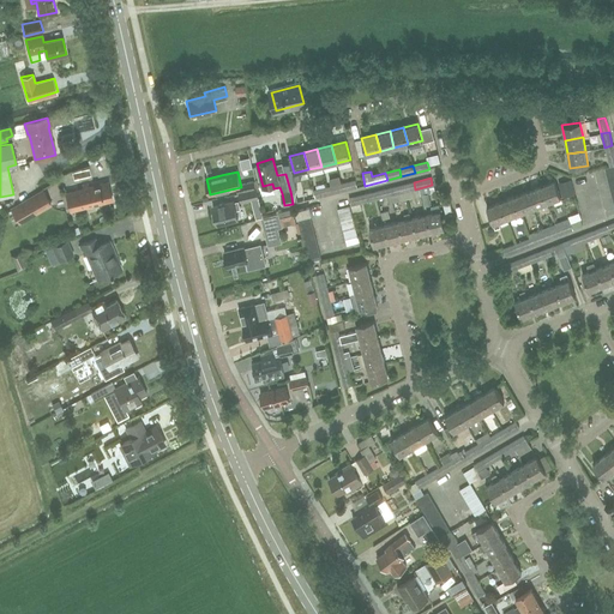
[(244,191),(254,188),(253,180),(241,184),(244,191)]
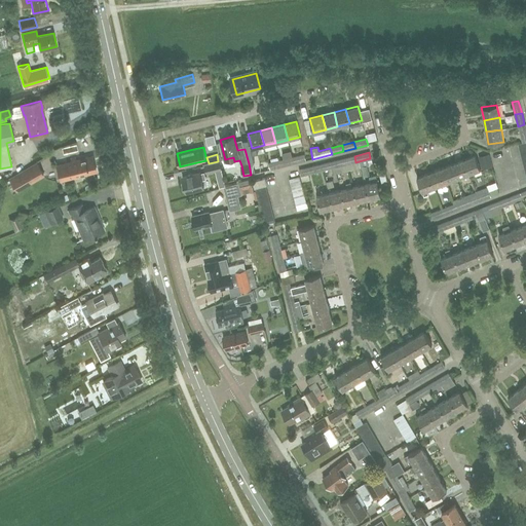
[(292,157),(294,163),(306,160),(304,154),(292,157)]
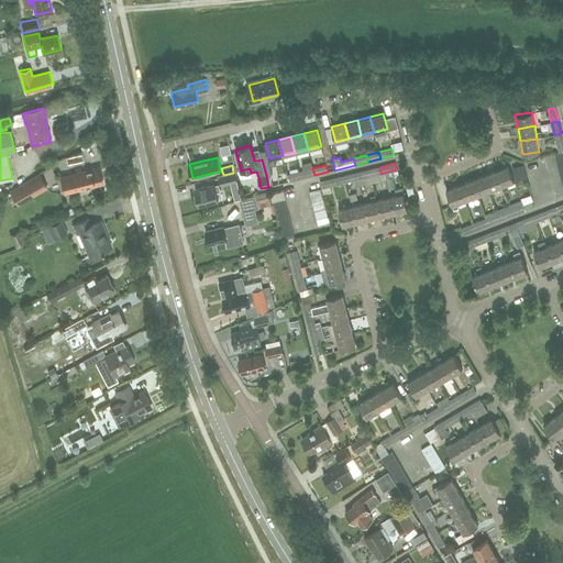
[(508,165),(495,170),(501,186),(514,180),(508,165)]
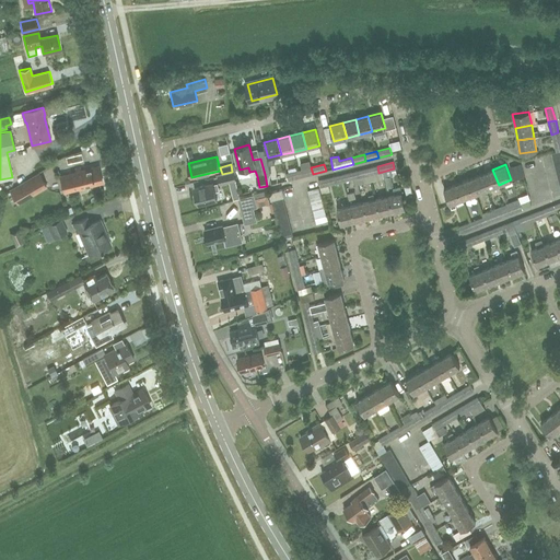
[(378,173),(377,166),(362,170),(364,176),(378,173)]
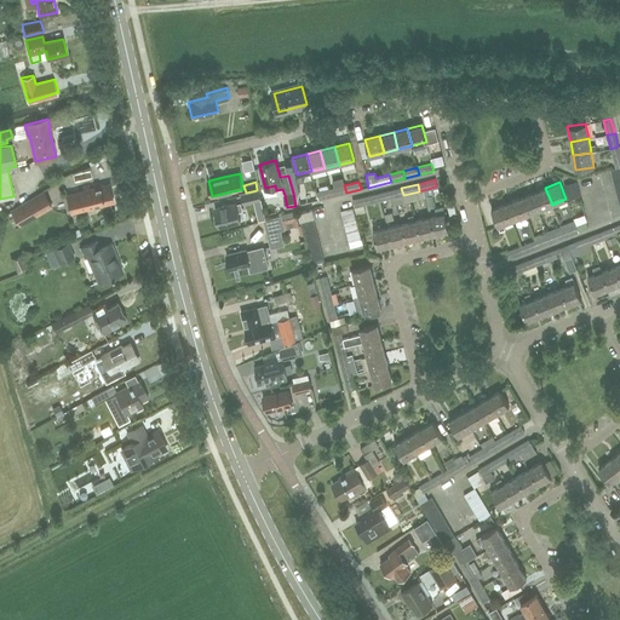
[(86,207),(87,212),(95,210),(95,207),(93,206),(113,201),(109,185),(90,190),(89,185),(84,187),(84,191),(65,196),(70,211),(86,207)]
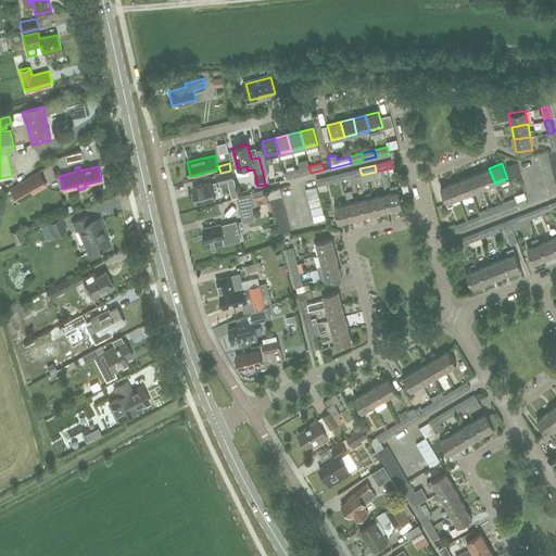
[(311,173),(308,166),(297,169),(298,176),(311,173)]
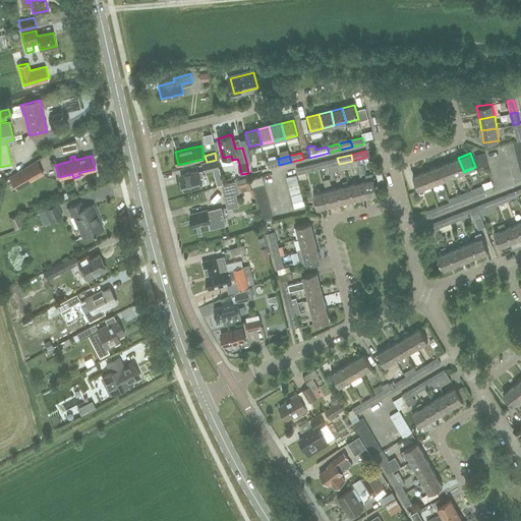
[(339,164),(337,158),(324,162),(325,168),(339,164)]
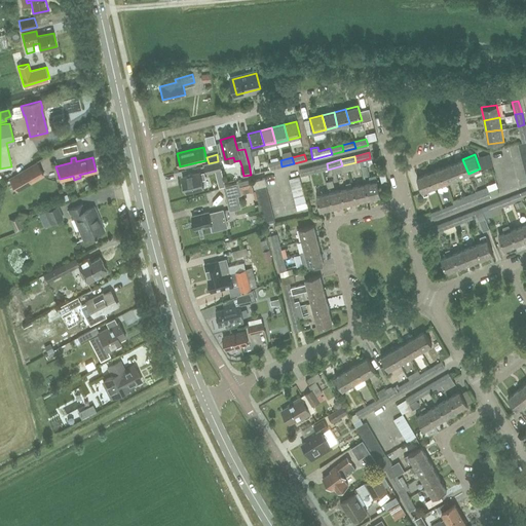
[(462,159),(451,163),(457,178),(468,174),(462,159)]
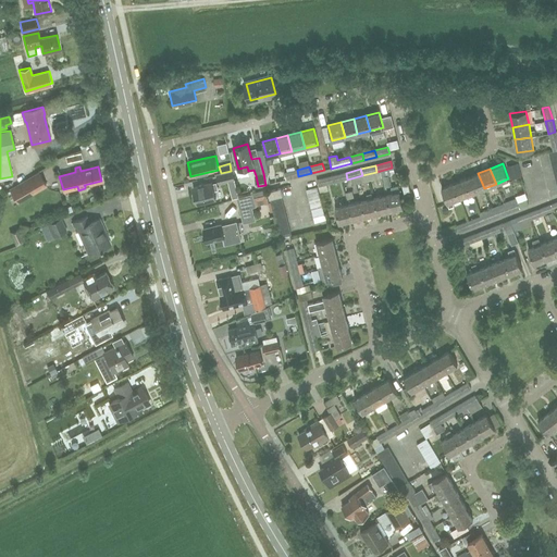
[(297,170),(284,173),(286,180),(298,176),(297,170)]
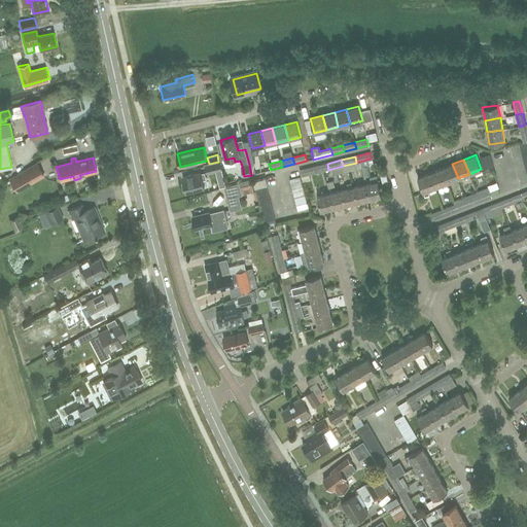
[(218,162),(209,164),(204,165),(207,174),(215,172),(219,188),(225,186),(219,162),(218,162)]
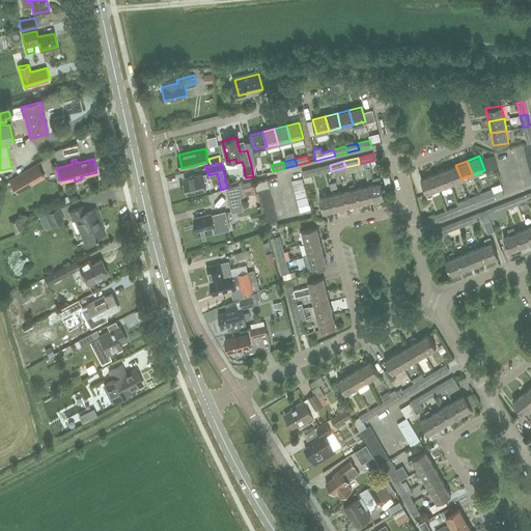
[(17,194),(45,177),(36,164),(8,179),(17,194)]
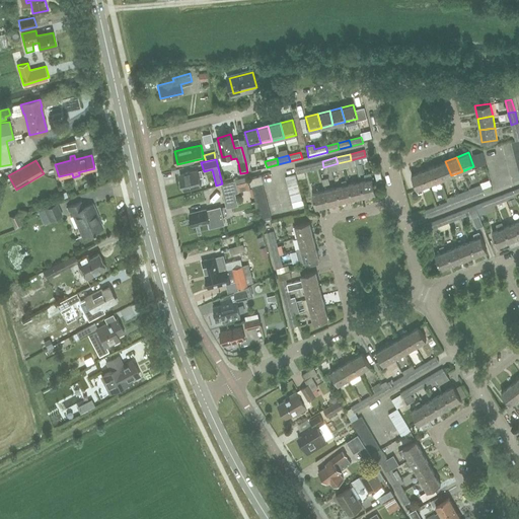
[(322,161),(308,164),(310,170),(323,167),(322,161)]
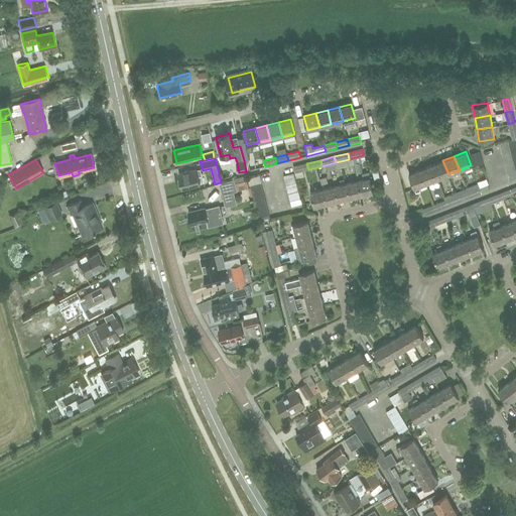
[(448,174),(442,160),(431,165),(436,179),(448,174)]
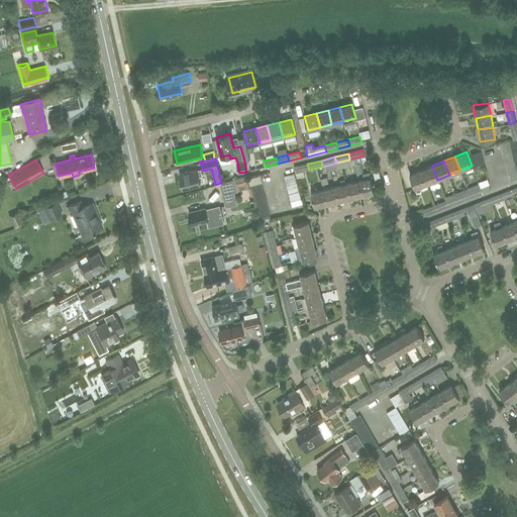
[(309,170),(307,164),(293,168),(295,174),(309,170)]
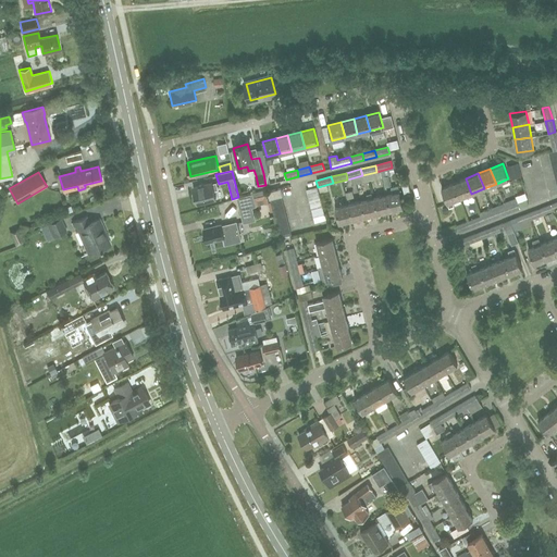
[(466,178),(454,183),(459,198),(471,194),(466,178)]
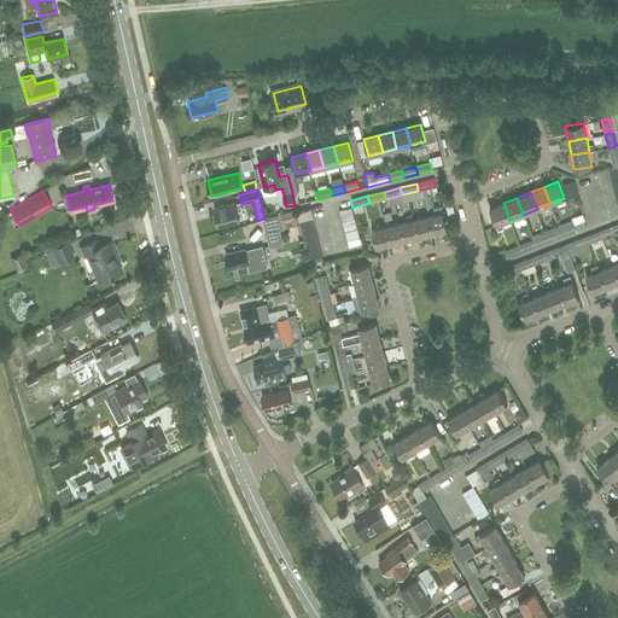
[(234,203),(214,208),(219,226),(239,221),(237,210),(239,209),(238,204),(235,204),(234,203)]
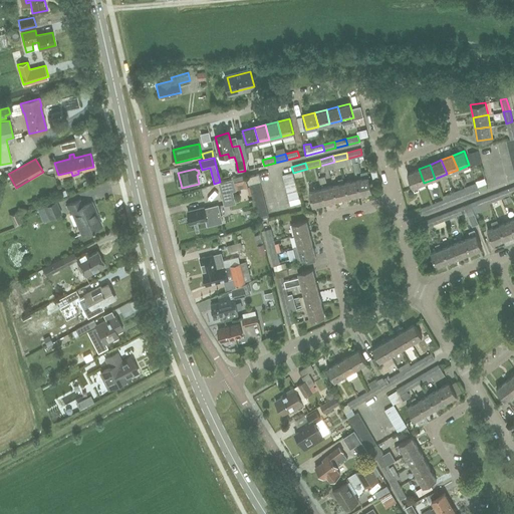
[(424,183),(419,169),(408,173),(413,187),(415,192),(419,190),(417,186),(424,183)]
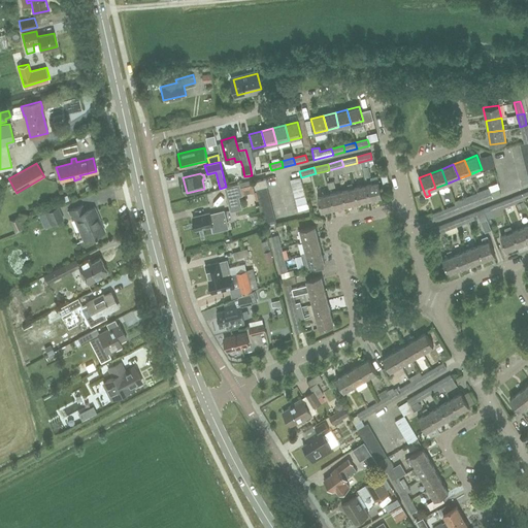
[(365,185),(369,200),(382,197),(377,177),(372,178),(373,183),(365,185)]
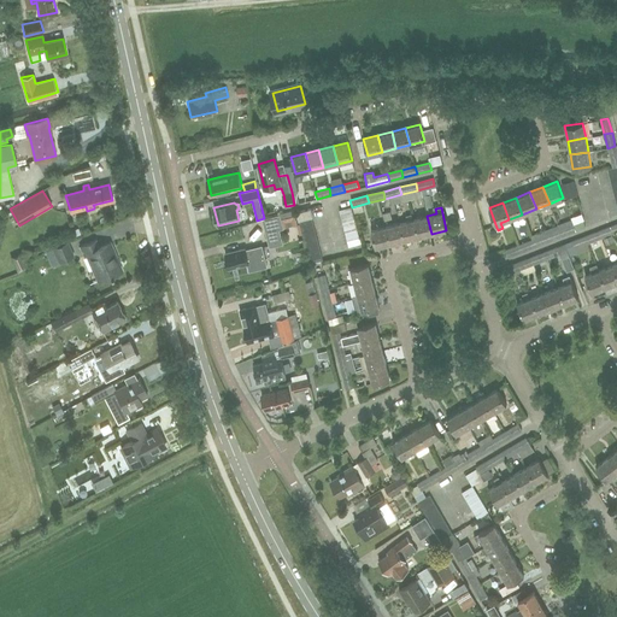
[(299,221),(311,217),(312,216),(311,209),(297,212),(299,221)]
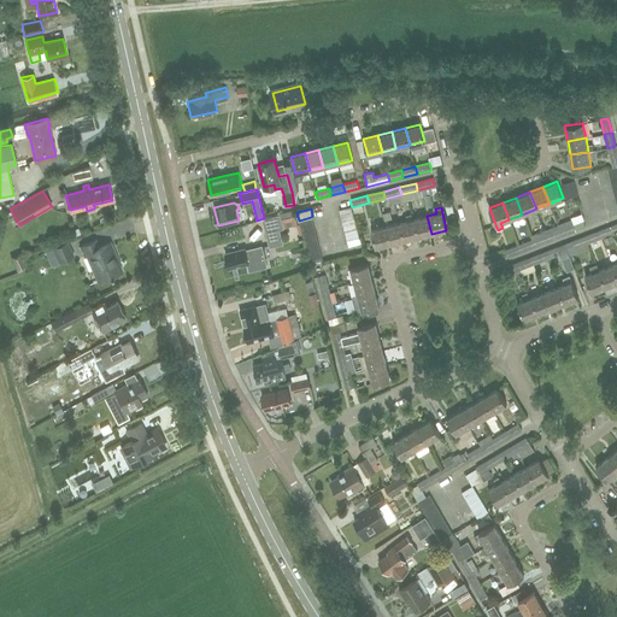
[(281,218),(283,229),(287,227),(286,222),(291,221),(292,227),(297,224),(294,215),(293,210),(283,212),(285,217),(281,218)]
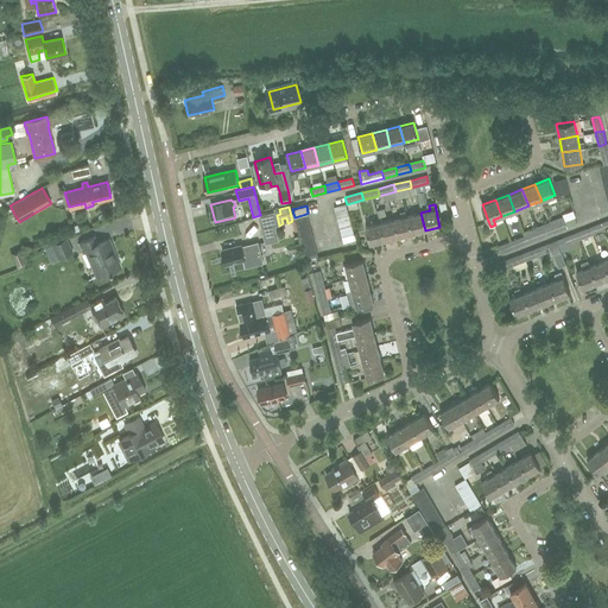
[(401,217),(393,219),(398,236),(411,233),(407,216),(405,210),(399,211),(401,217)]
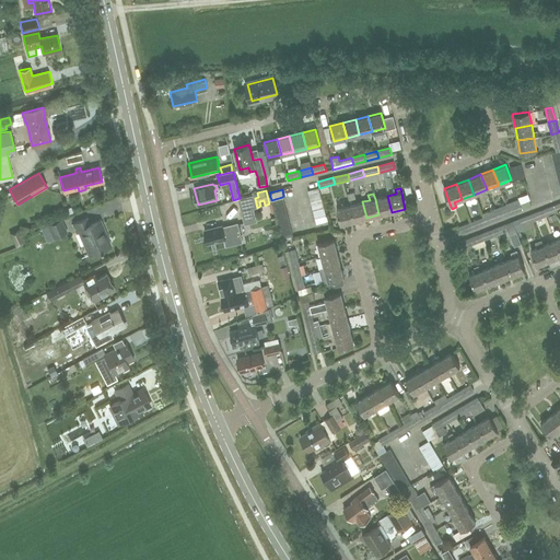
[(531,206),(527,194),(517,197),(518,198),(520,202),(522,209),(531,206)]
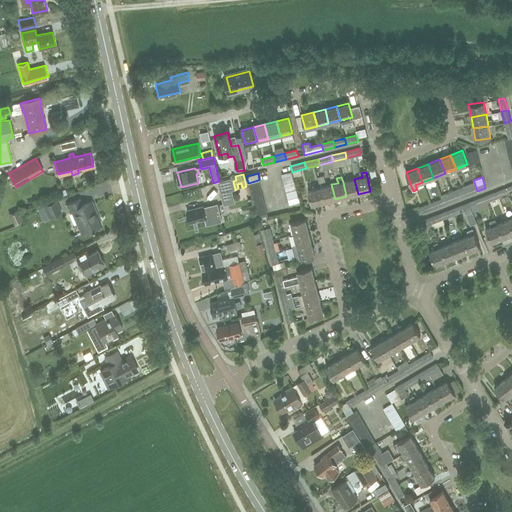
[(217,183),(223,205),(235,202),(232,190),(235,190),(233,181),(232,178),(217,183)]
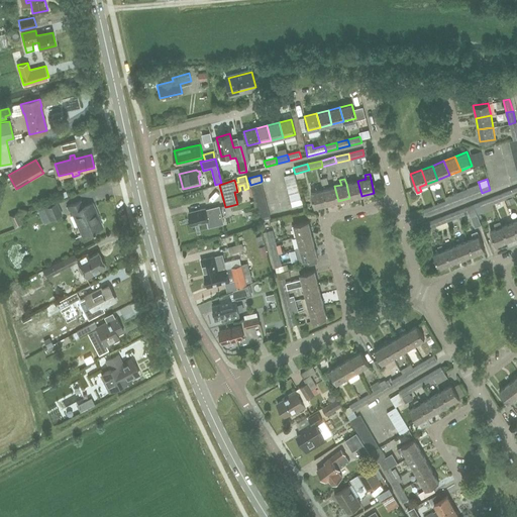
[(362,196),(357,181),(346,184),(349,198),(362,196)]
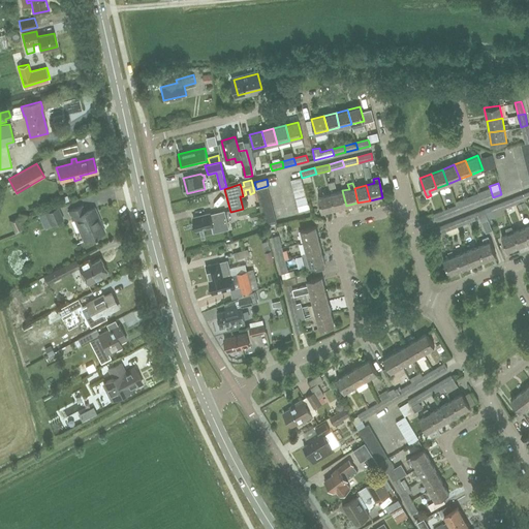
[(342,190),(331,193),(334,209),(346,206),(342,190)]
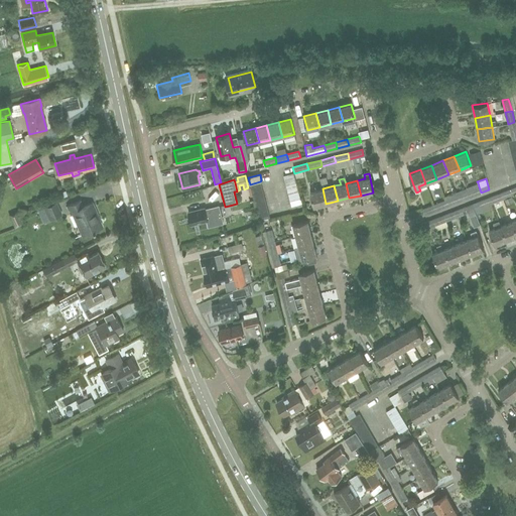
[(479,186),(468,191),(470,198),(481,192),(479,186)]
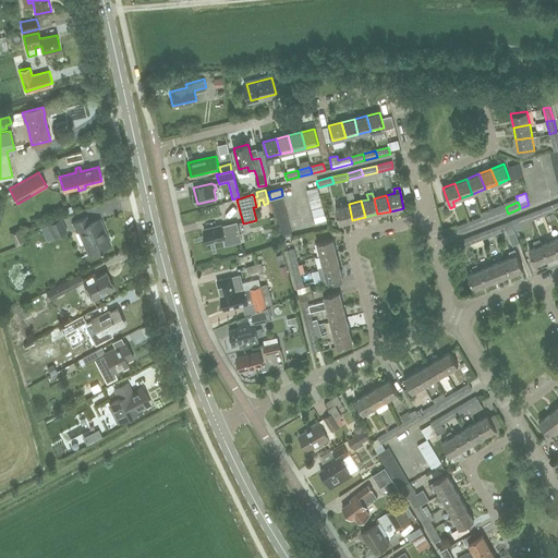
[(352,220),(349,204),(335,207),(339,223),(352,220)]
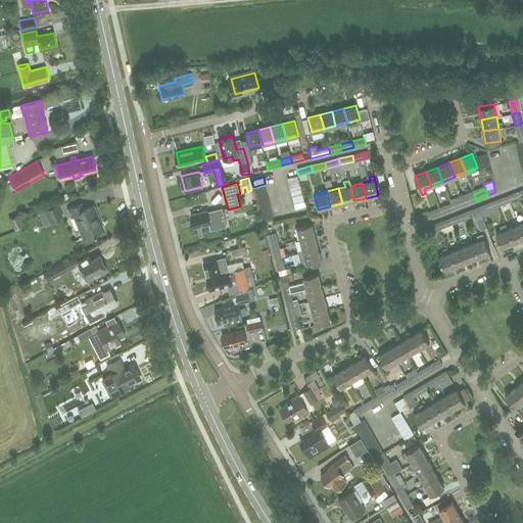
[(473,191),(461,195),(465,204),(476,200),(474,194),(473,191)]
